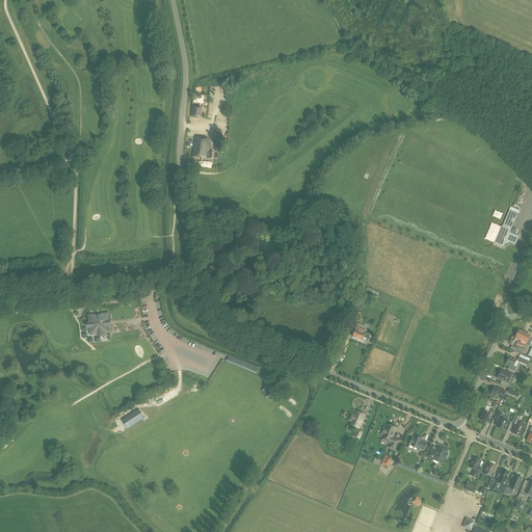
[(202,117),(203,107),(192,106),(191,116),(202,117)]
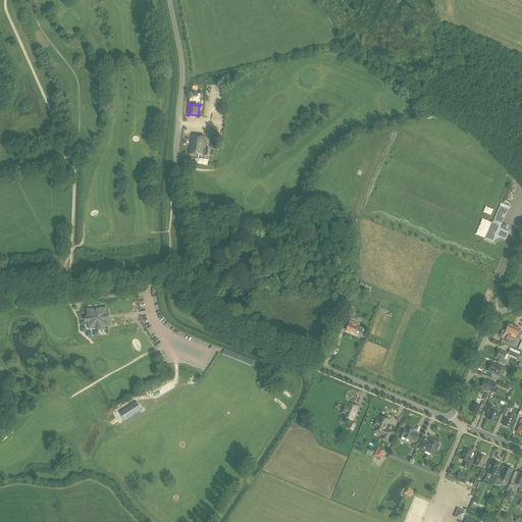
[(189,153),(205,156),(206,155),(210,156),(211,150),(206,149),(206,150),(203,150),(205,137),(192,135),(189,153)]
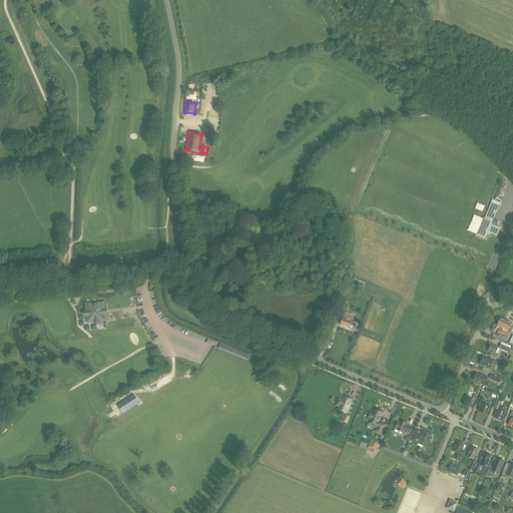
[(500,194),(498,199),(503,201),(503,199),(507,200),(506,202),(509,203),(511,198),(500,194)]
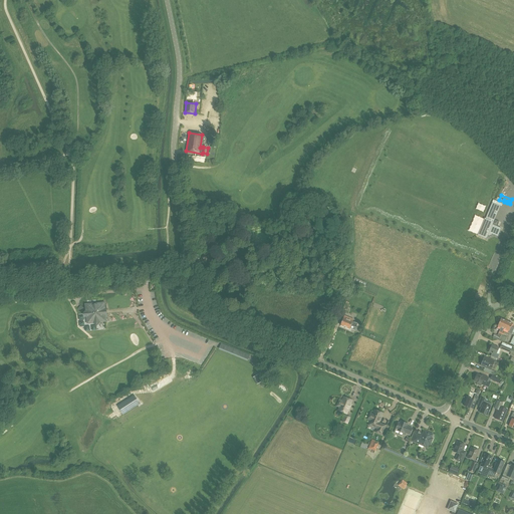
[(492,234),(497,236),(501,228),(492,225),(500,206),(493,203),(486,219),(485,218),(478,235),(486,239),(488,235),(489,236),(491,235),(492,234)]
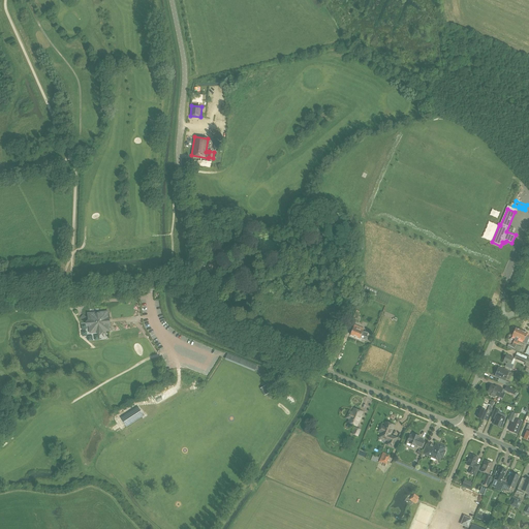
[(351,318),(355,319),(360,311),(354,309),(351,318)]
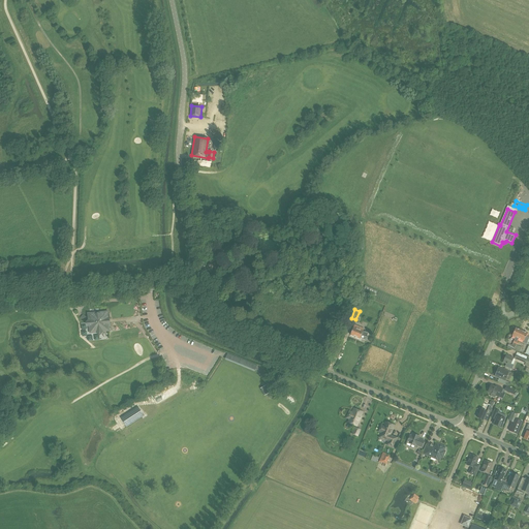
[(107,313),(106,312),(90,314),(89,315),(89,319),(85,316),(82,319),(87,323),(90,327),(90,332),(92,333),(96,332),(100,335),(103,332),(107,331),(109,330),(109,323),(107,323),(107,319),(107,313)]
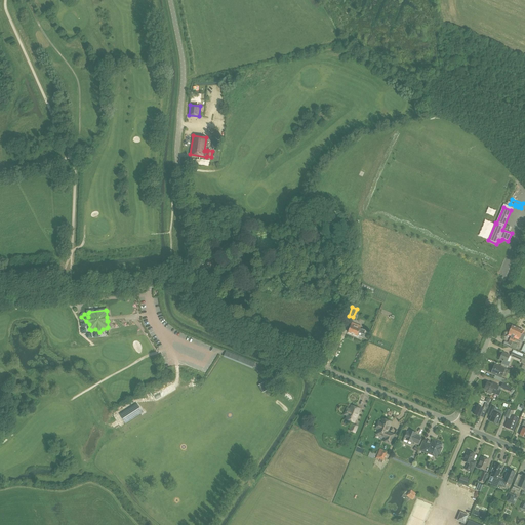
[(348,332),(358,336),(358,335),(363,337),(364,334),(365,330),(361,329),(360,329),(361,327),(352,323),(348,332)]
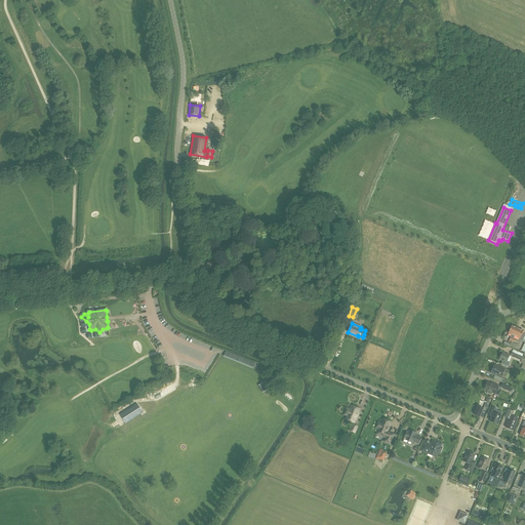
[(510,340),(512,341),(513,338),(514,335),(518,328),(512,325),(509,333),(512,334),(510,340)]
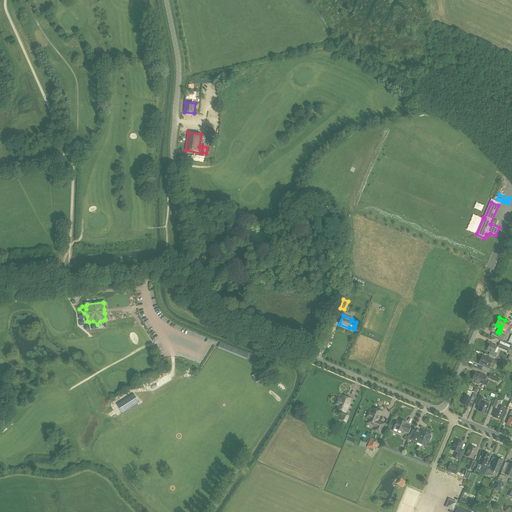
[(505,320),(501,327),(507,330),(510,322),(505,320)]
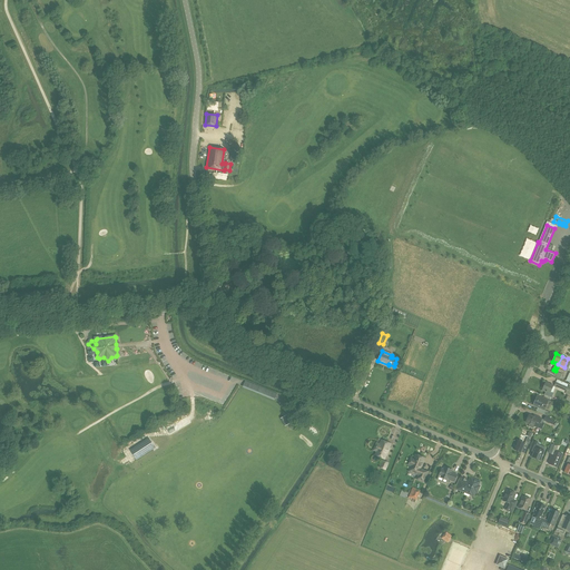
[(542,385),(541,387),(542,389),(542,391),(547,393),(548,392),(550,393),(553,385),(546,382),(544,385),(543,385),(542,385)]
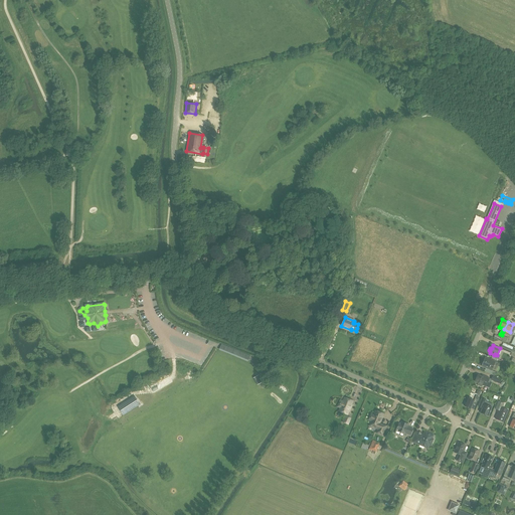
[(501,349),(511,353),(511,352),(512,349),(502,345),(501,349)]
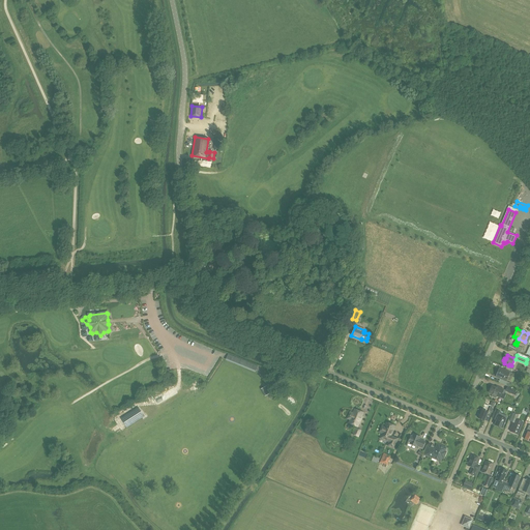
[(500,367),(496,377),(502,380),(501,383),(500,383),(508,387),(510,383),(506,381),(509,374),(509,372),(500,367)]
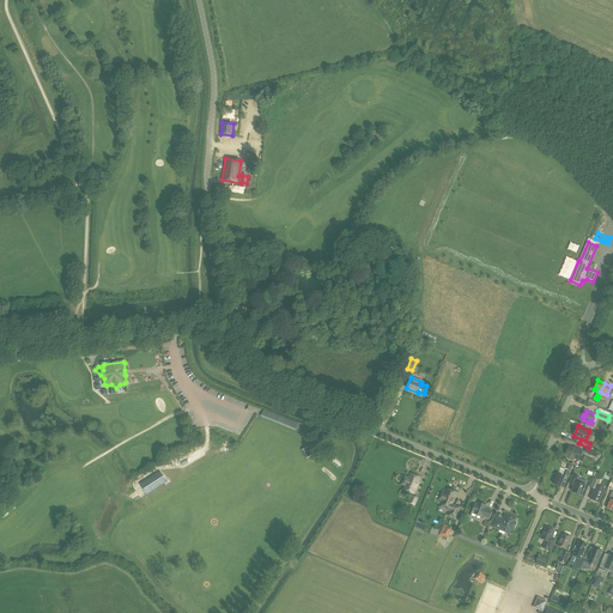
[(302,450),(307,459),(316,454),(311,445),(302,450)]
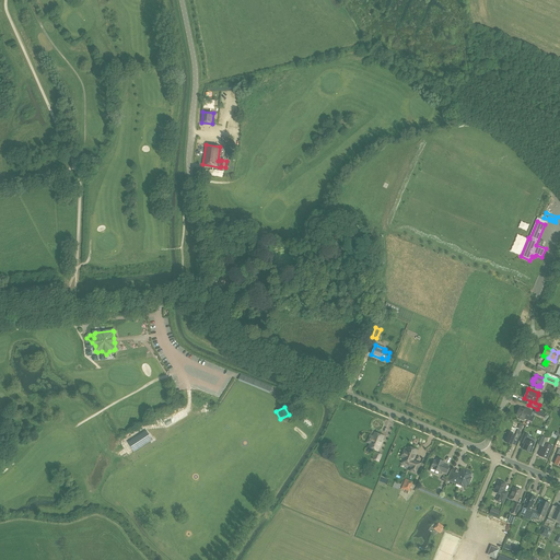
[(520,408),(516,416),(520,417),(520,418),(520,419),(523,421),(525,420),(525,419),(528,420),(532,411),(527,409),(527,411),(520,408)]
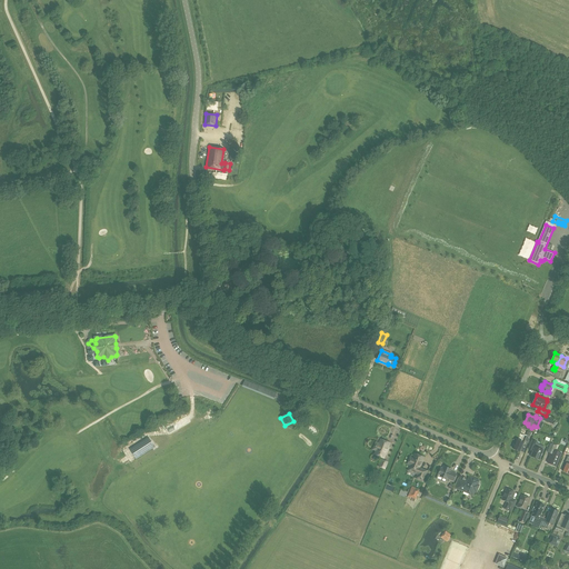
[(136,459),(155,447),(148,437),(130,449),(136,459)]
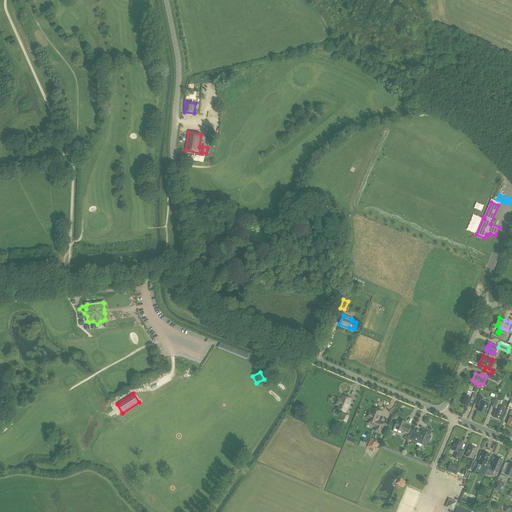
[(472,405),(476,395),(473,394),(471,398),(465,396),(462,404),(468,406),(469,404),(472,405)]
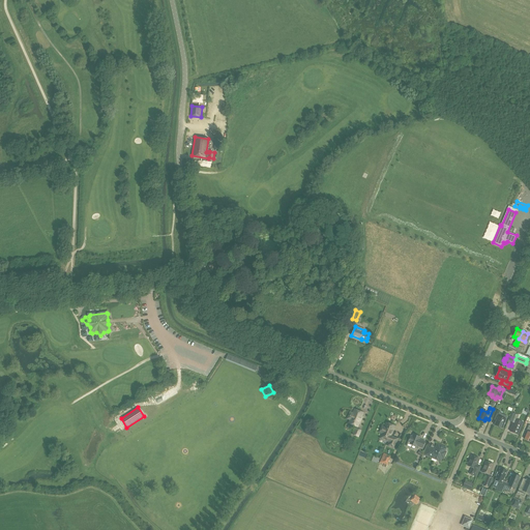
[(349,422),(357,427),(358,423),(359,423),(361,419),(360,419),(362,413),(354,410),(353,413),(351,412),(350,413),(348,417),(348,418),(350,419),(349,422)]
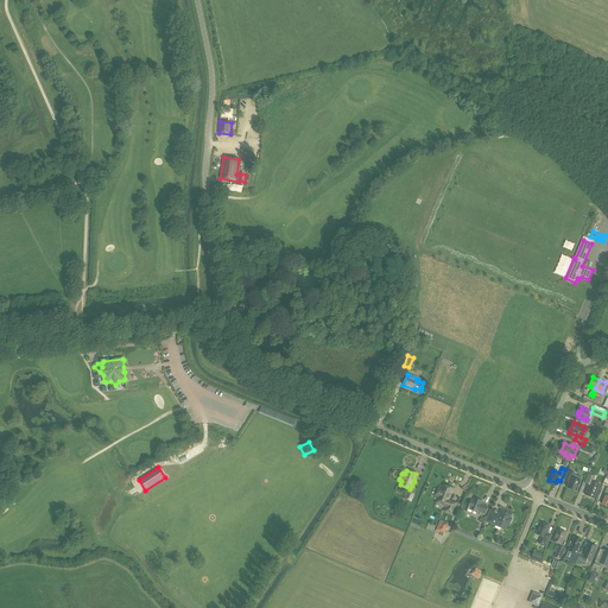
[(568,487),(577,491),(581,481),(572,477),(574,473),(569,470),(565,477),(570,480),(568,487)]
